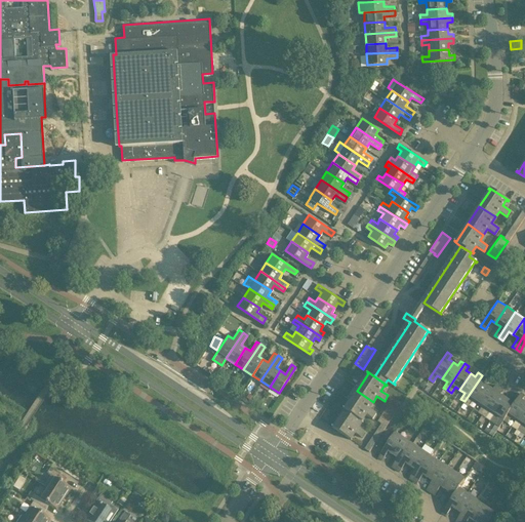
[(486,377),(482,375),(465,401),(467,403),(468,404),(472,398),(477,401),(488,385),(483,382),(486,377)]
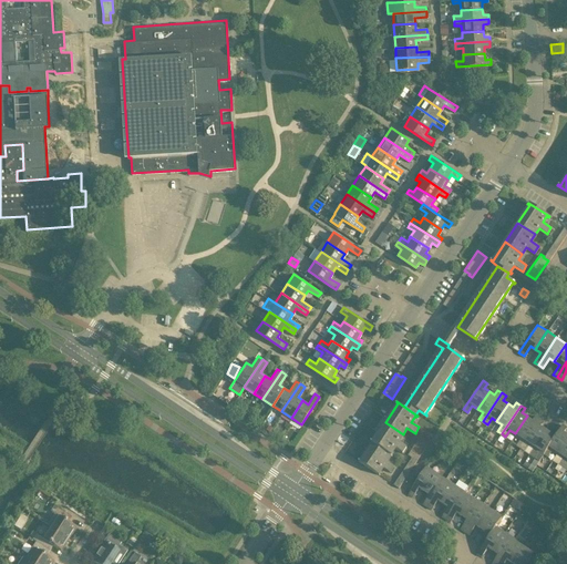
[(532,419),(527,416),(515,433),(521,437),(516,443),(521,447),(539,418),(535,414),(532,419)]
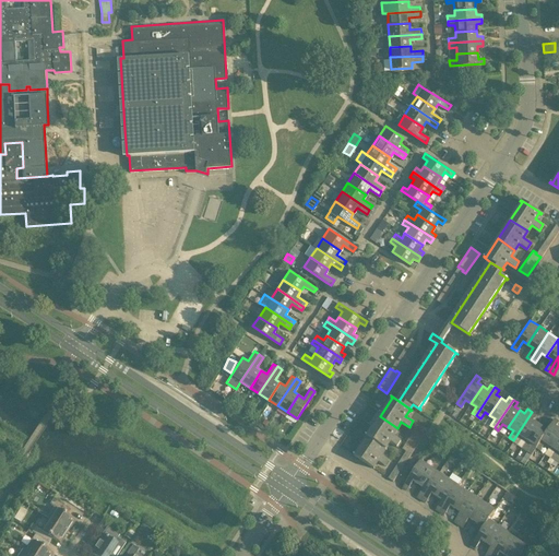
[(536,414),(532,412),(513,440),(518,442),(522,436),(526,439),(538,422),(533,418),(536,414)]
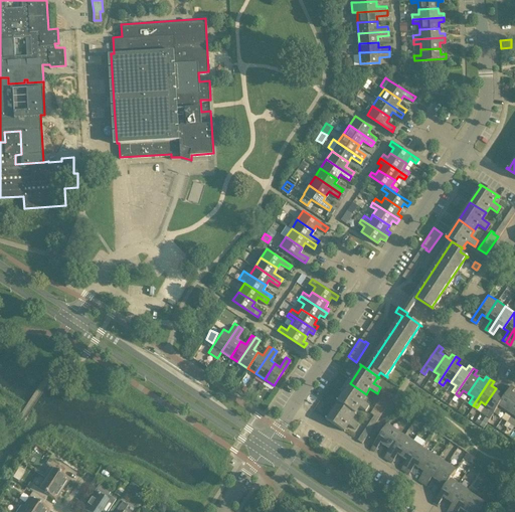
[(339,400),(354,411),(358,405),(365,410),(369,404),(362,399),(366,394),(350,383),(339,400)]
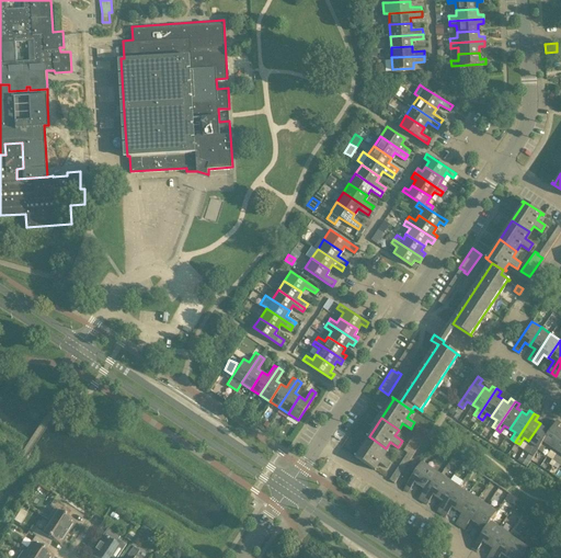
[(557,419),(552,425),(538,447),(542,451),(547,444),(551,447),(560,432),(560,429),(558,426),(560,422),(557,419)]
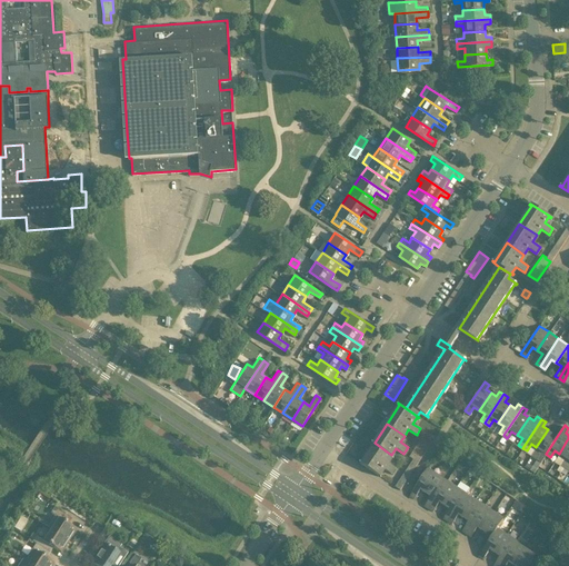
[(552,433),(548,429),(536,447),(541,450),(537,458),(541,460),(546,454),(560,432),(555,428),(552,433)]
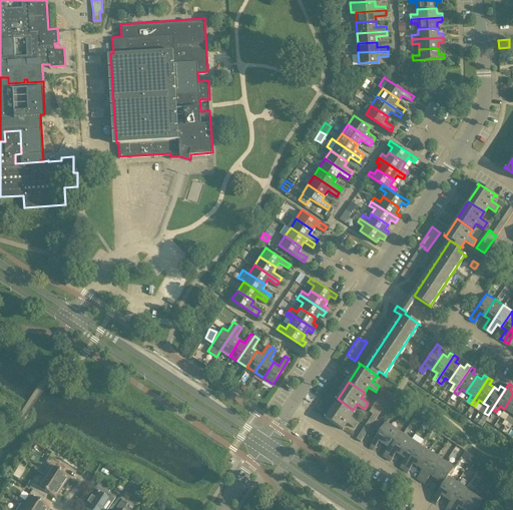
[(378,414),(391,394),(383,389),(369,410),(372,412),(374,411),(378,414)]
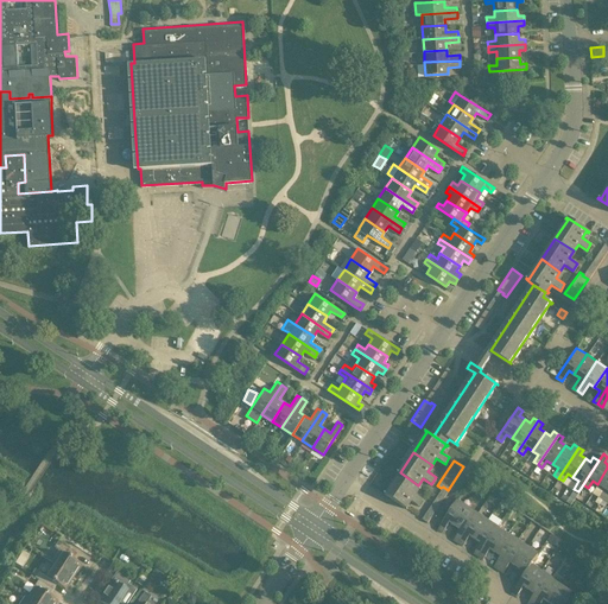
[(607,468),(597,484),(603,488),(599,495),(602,497),(607,489),(607,468)]
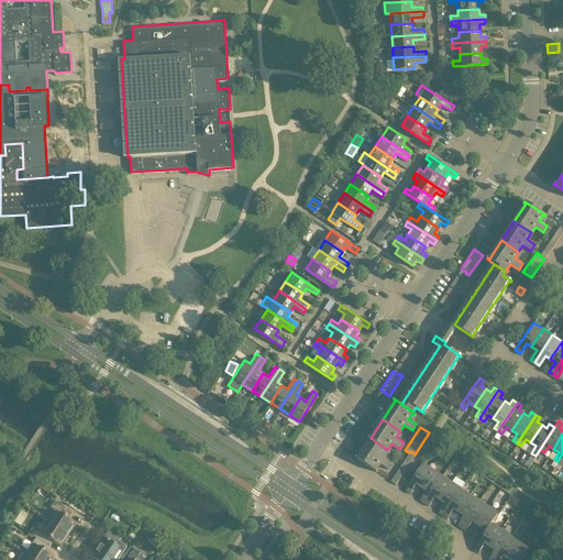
[(387,467),(392,461),(384,456),(387,450),(371,438),(359,457),(356,456),(355,456),(376,470),(377,469),(375,468),(379,462),(387,467)]
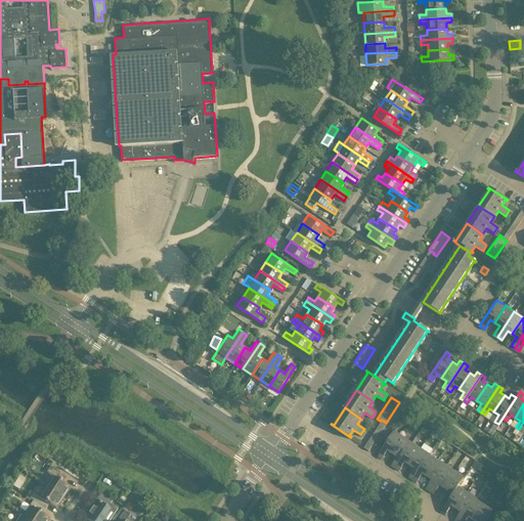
[(377,454),(381,458),(387,449),(392,452),(403,435),(394,429),(377,454)]
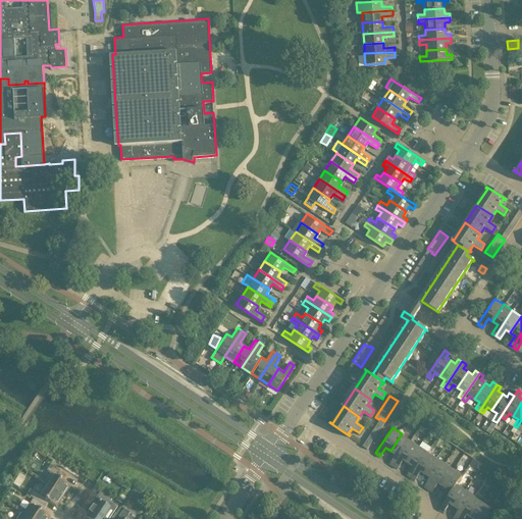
[(410,439),(402,433),(390,451),(395,454),(388,462),(394,465),(410,439)]
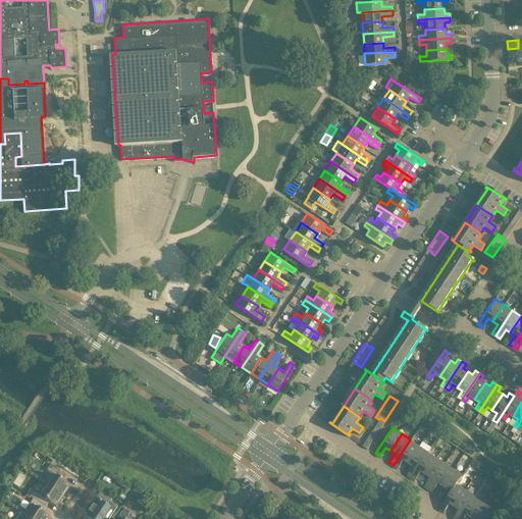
[(410,439),(394,465),(397,467),(403,459),(408,462),(419,446),(410,439)]
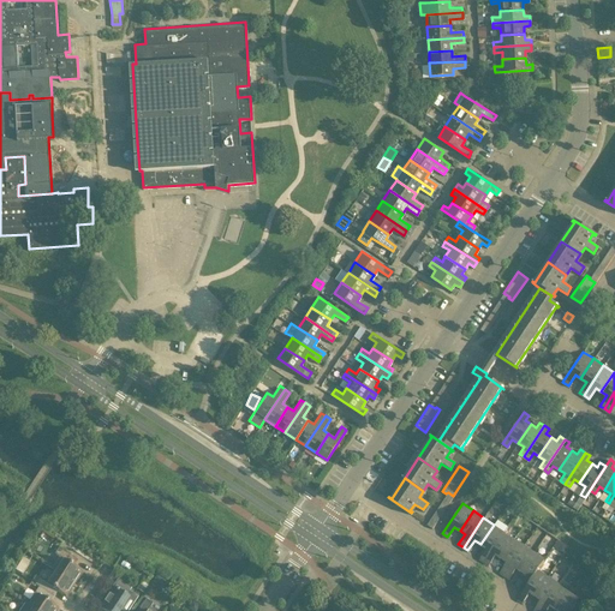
[(503,531),(494,525),(481,544),(485,547),(478,557),(484,561),(503,531)]
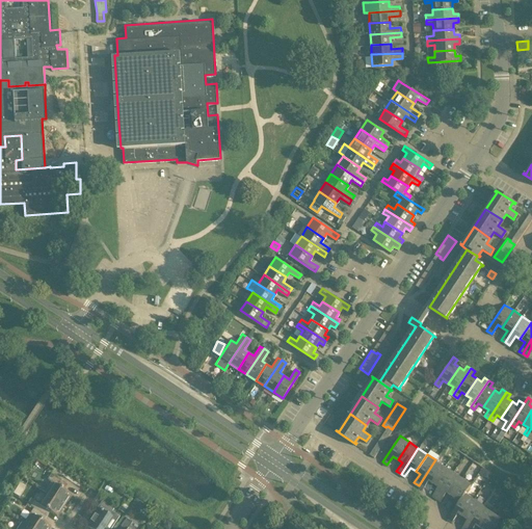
[(435,459),(419,485),(422,488),(428,480),(433,483),(445,466),(435,459)]
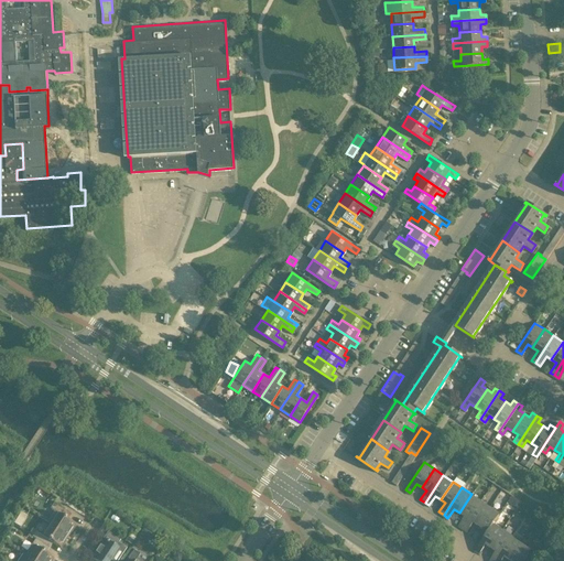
[(480,500),(472,494),(459,513),(464,516),(457,525),(462,528),(480,500)]
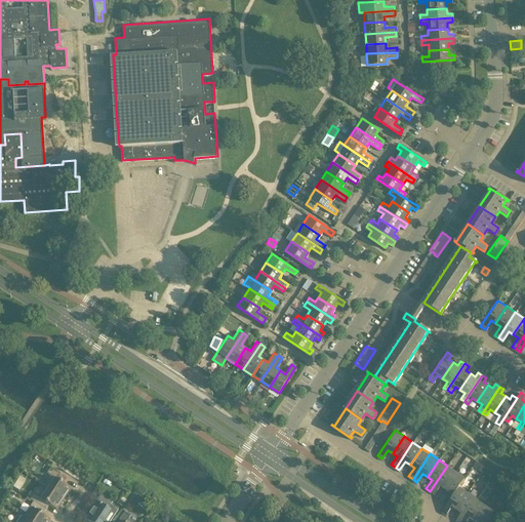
[(43,483),(46,484),(64,496),(71,486),(62,480),(65,475),(50,466),(46,471),(49,473),(43,483)]
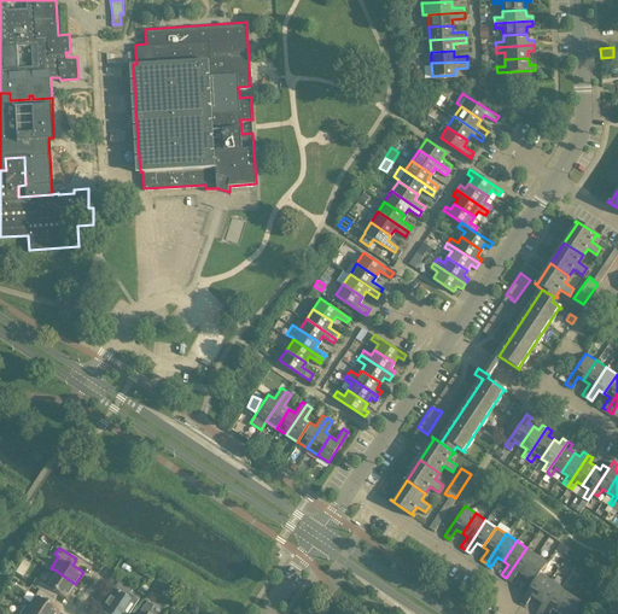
[(526,548),(506,578),(511,580),(518,571),(524,574),(537,554),(526,548)]
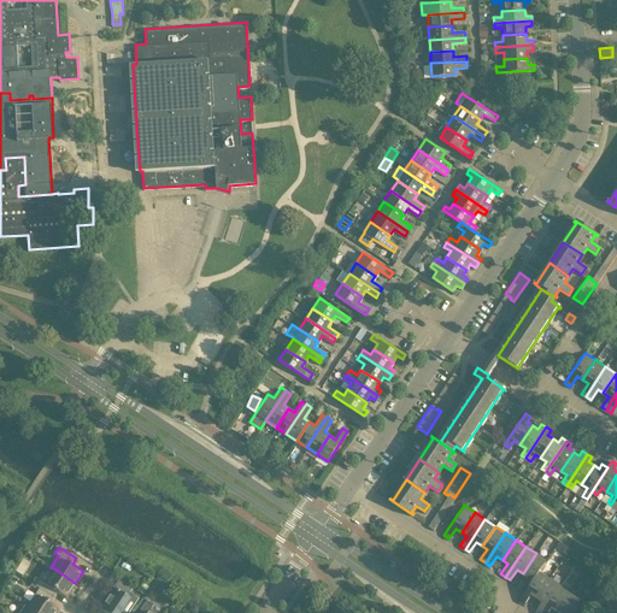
[(521,587),(526,590),(539,570),(540,571),(547,560),(536,553),(523,573),(528,577),(521,587)]
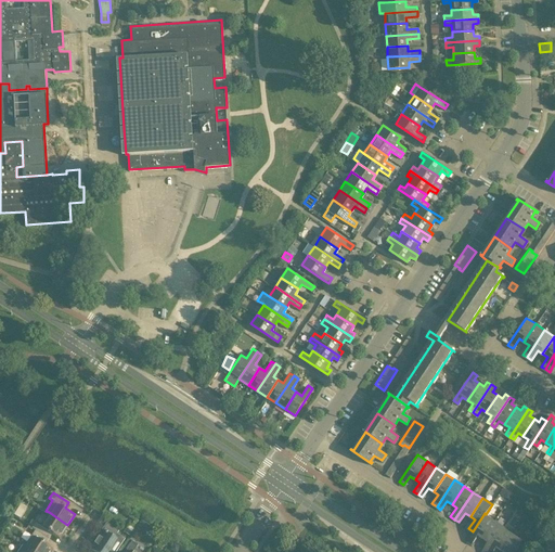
[(22,501),(17,512),(23,514),(28,504),(22,501)]
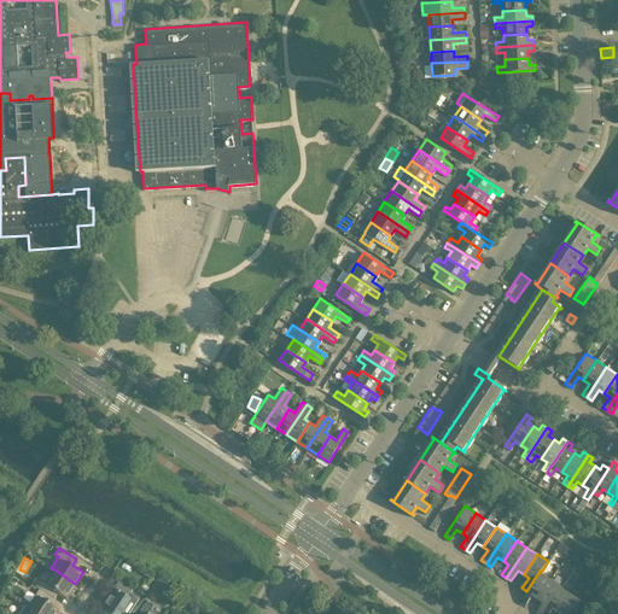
[(66,596),(75,584),(54,569),(46,583),(39,578),(34,584),(39,586),(52,596),(56,589),(66,596)]
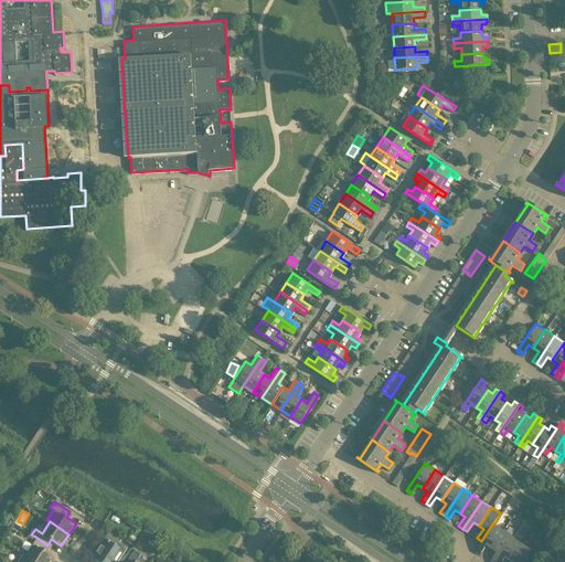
[(481,541),(475,550),(479,553),(486,543),(491,548),(503,529),(494,523),(493,522),(481,541)]
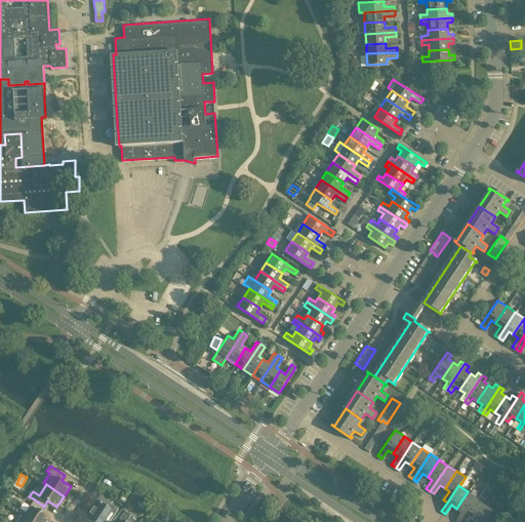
[(133,489),(129,495),(135,499),(139,494),(139,493),(133,489)]
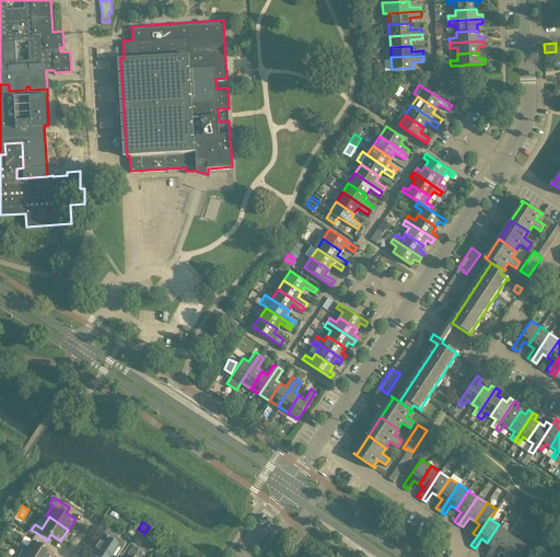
[(490,556),(509,531),(499,524),(487,543),(491,546),(486,555),(488,556),(490,556)]
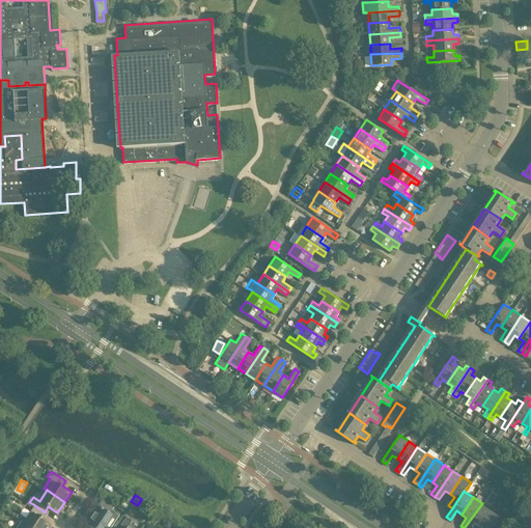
[(482,503),(465,527),(470,527),(474,523),(479,526),(491,509),(482,503)]
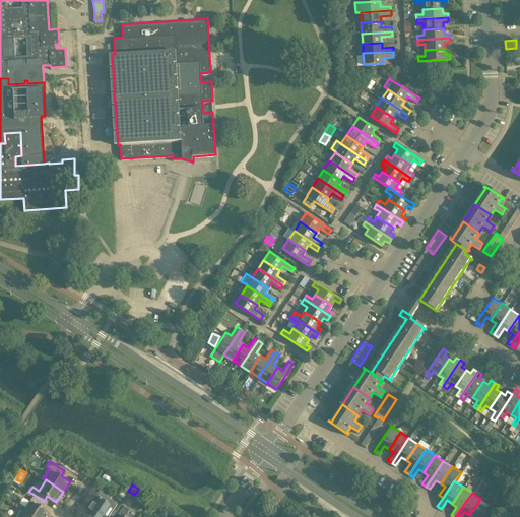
[(33,494),(22,509),(34,516),(46,516),(50,512),(41,506),(44,502),(33,494)]
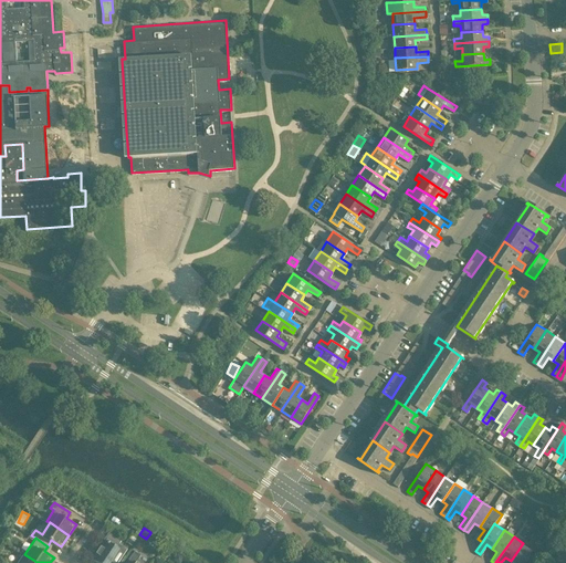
[(115,545),(103,538),(91,556),(101,562),(107,562),(111,560),(116,562),(127,546),(118,541),(115,545)]
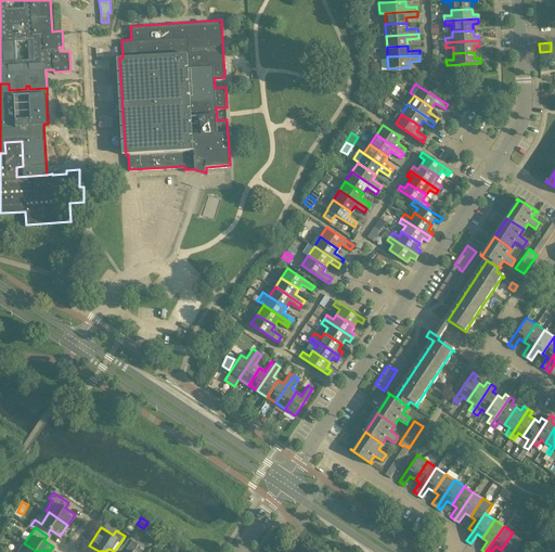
[(503,551),(513,551),(523,538),(513,533),(501,550),(503,551)]
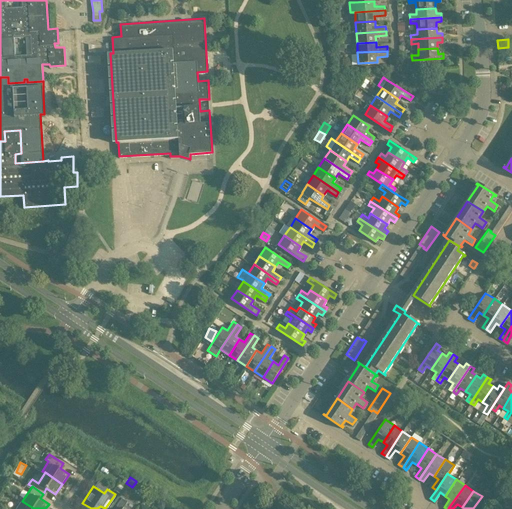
[(133,508),(125,503),(127,500),(121,496),(111,508),(133,508)]
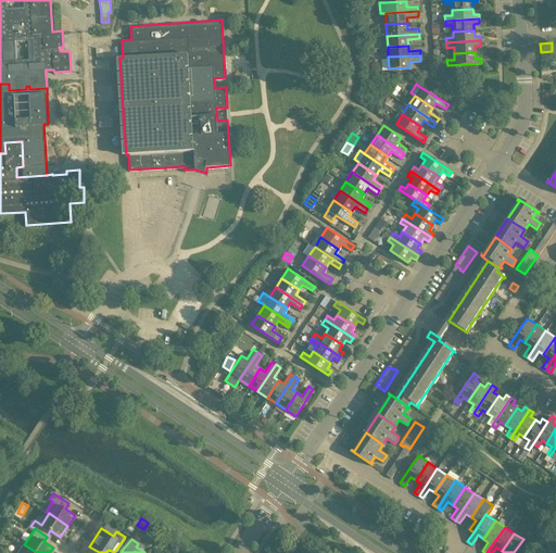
[(36,552),(24,544),(22,543),(15,552),(36,552)]
